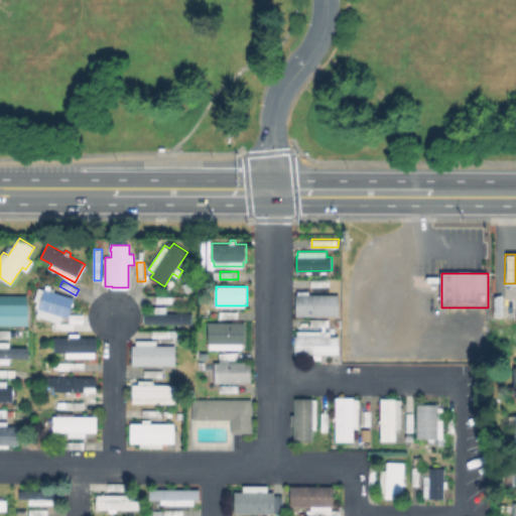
[(55,289),(54,291),(74,297),(68,318),(62,317),(61,321),(76,321),(76,330),(56,330),(55,323),(36,316),(45,288),(50,290),(51,287),(55,289)]
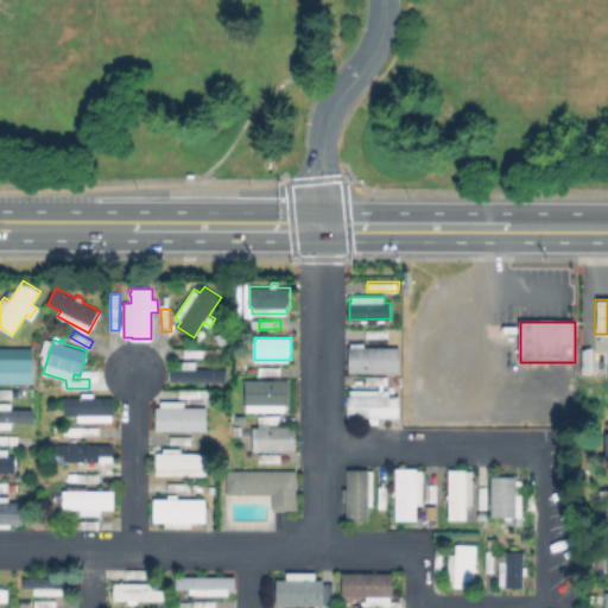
[(399,348),(398,373),(350,372),(352,347),(399,348)]
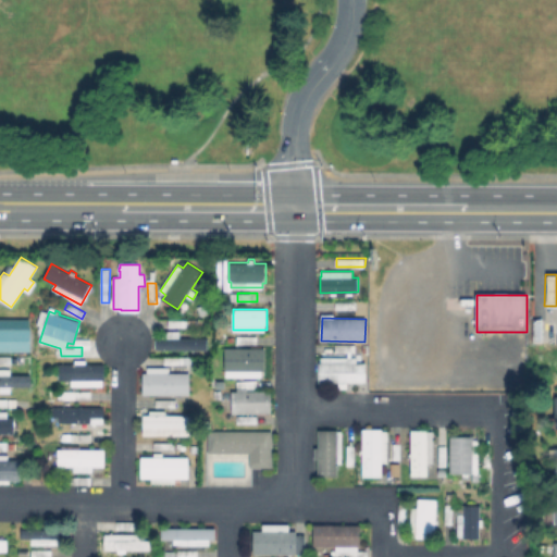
[(542,319),(542,343),(532,343),(532,319),(542,319)]
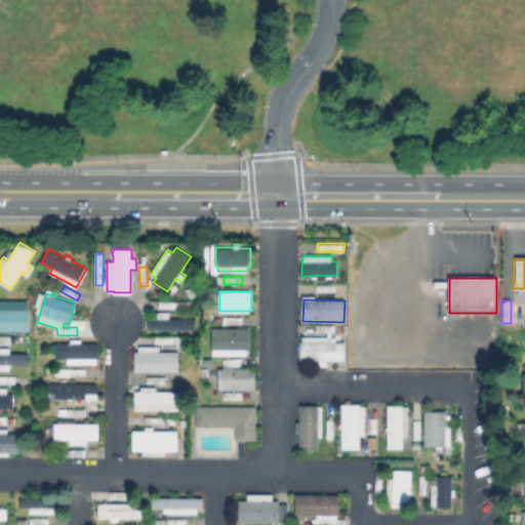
[(186,301),(186,310),(159,310),(159,301),(186,301)]
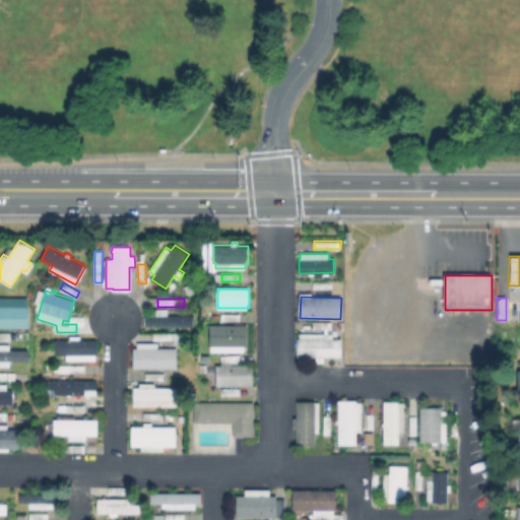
[(169,308),(168,316),(193,316),(193,325),(144,325),(144,318),(146,318),(146,316),(152,316),(152,309),(169,308)]
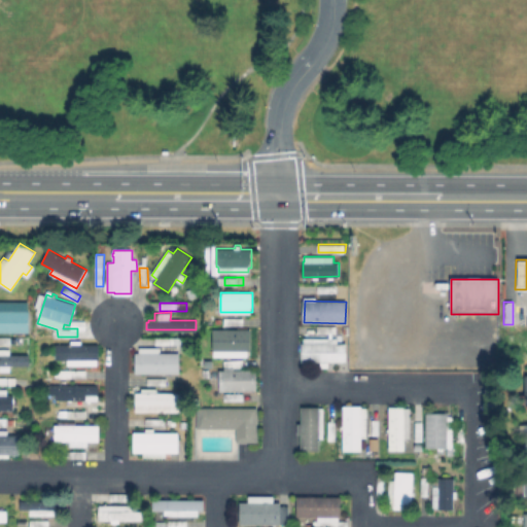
[(0,313),(7,313),(8,319),(32,319),(32,328),(0,328),(0,313)]
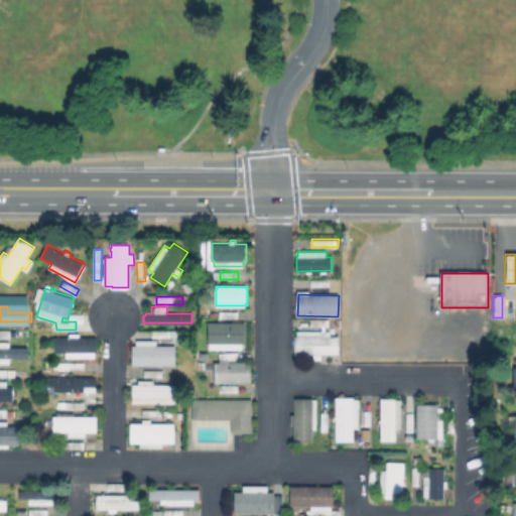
[(228,325),(228,328),(246,327),(246,341),(246,347),(216,349),(215,342),(206,343),(205,329),(221,328),(221,325),(228,325)]
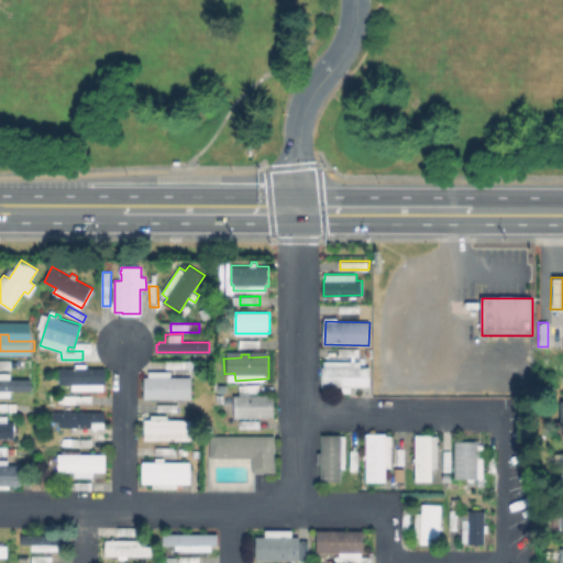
[(194,361),(194,370),(172,370),(172,376),(190,376),(191,398),(144,399),(144,377),(150,377),(148,371),(165,370),(166,361),(194,361)]
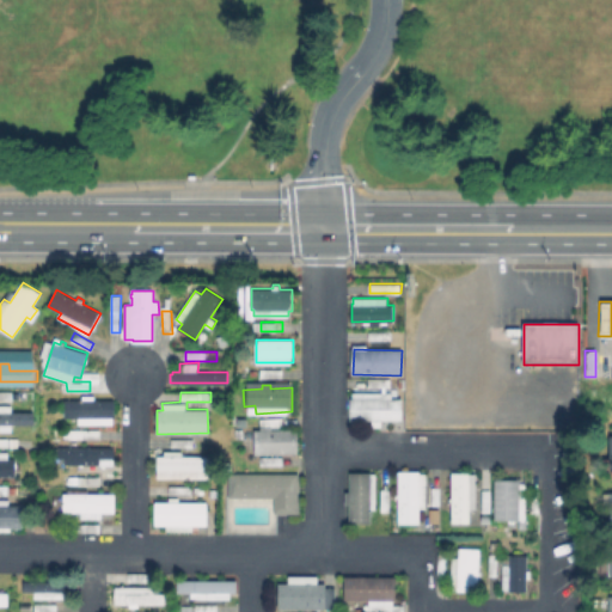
[(401,403),(401,421),(353,421),(353,393),(387,393),(387,403),(401,403)]
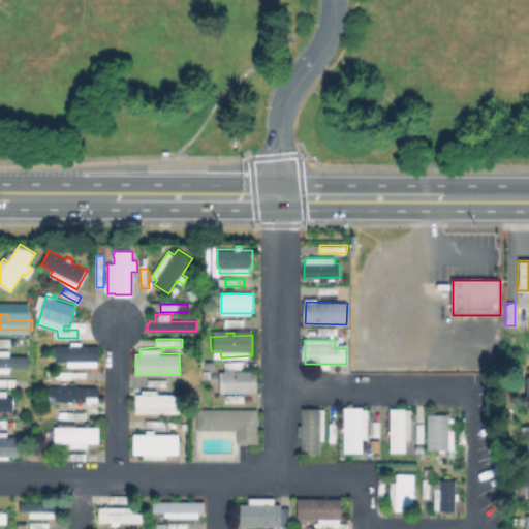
[(82,342),(82,346),(99,345),(99,361),(98,361),(98,366),(68,366),(68,361),(56,362),(56,346),(71,346),(71,342),(82,342)]
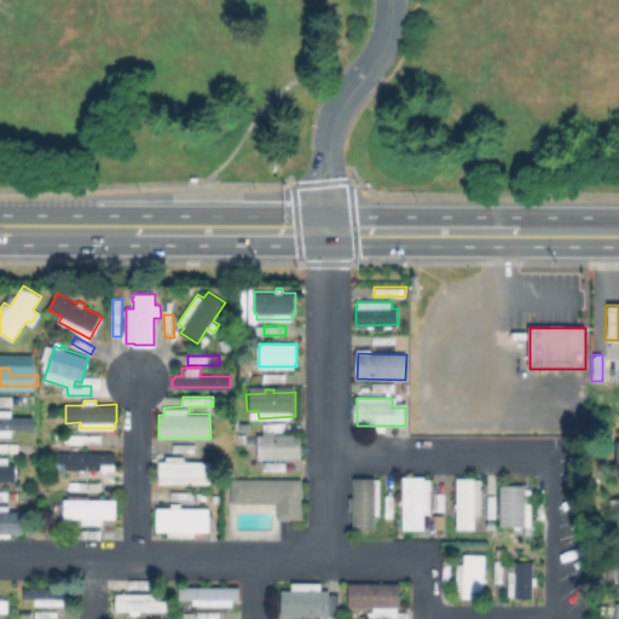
[(0,410),(12,410),(12,417),(22,417),(22,427),(0,427),(0,410)]
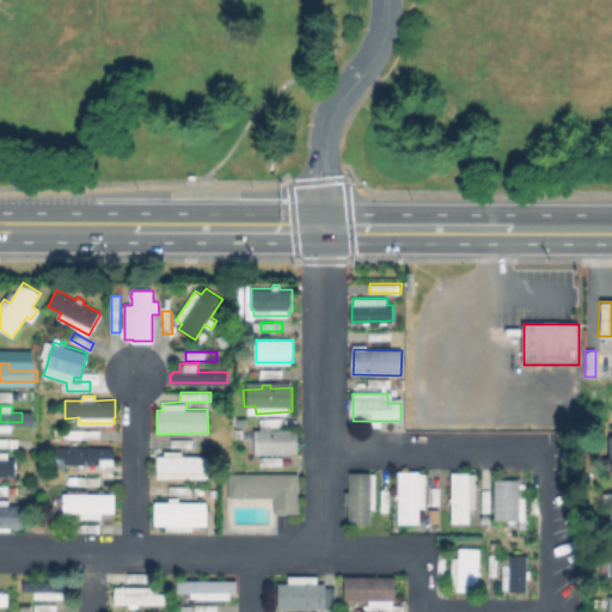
[(299,433),(299,445),(297,444),(297,448),(294,448),(294,451),(275,451),(275,446),(243,447),(243,434),(285,434),(285,432),(294,432),(294,433),(299,433)]
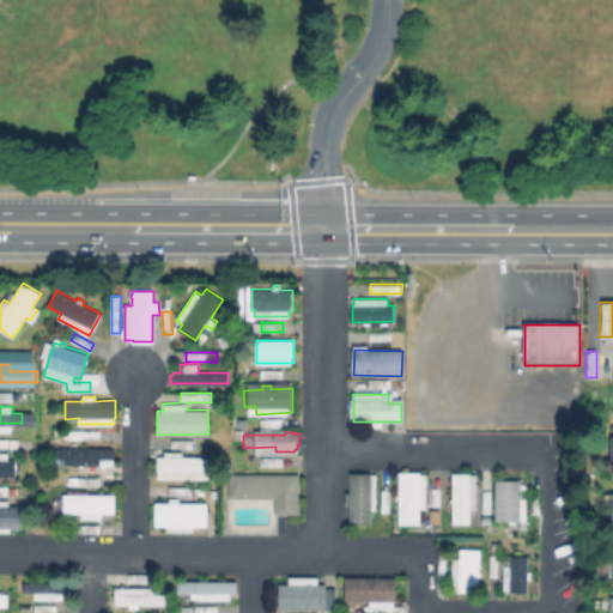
[(115,449),(115,465),(90,465),(90,459),(78,459),(78,465),(65,465),(65,459),(58,459),(58,448),(115,449)]
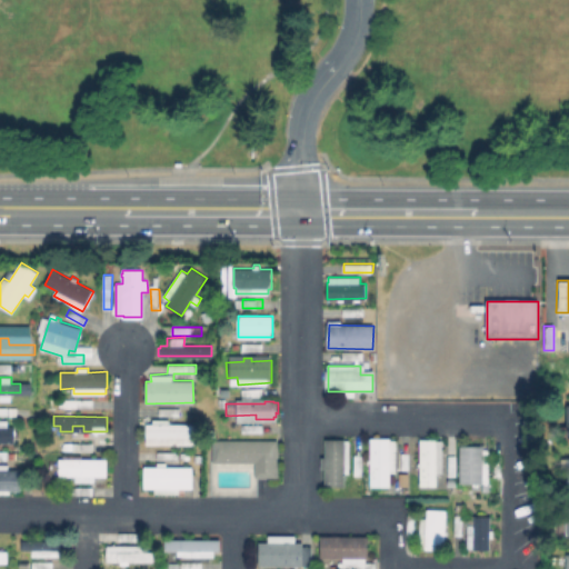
[(0,418),(9,419),(8,426),(16,426),(15,443),(0,442),(0,418)]
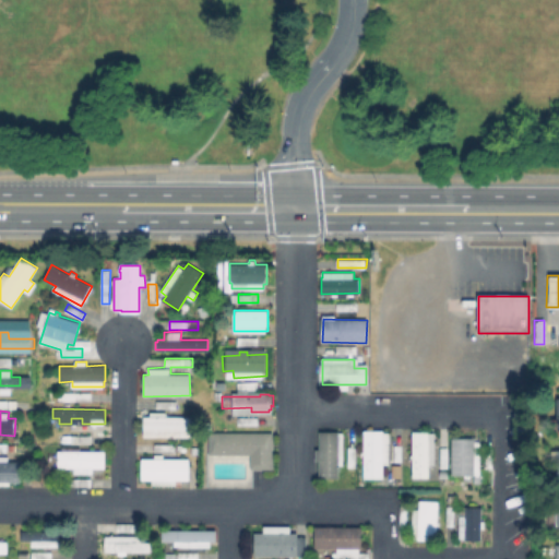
[(177,413),(177,419),(181,419),(181,416),(186,416),(185,419),(194,420),(194,432),(142,430),(142,419),(143,419),(144,412),(177,413)]
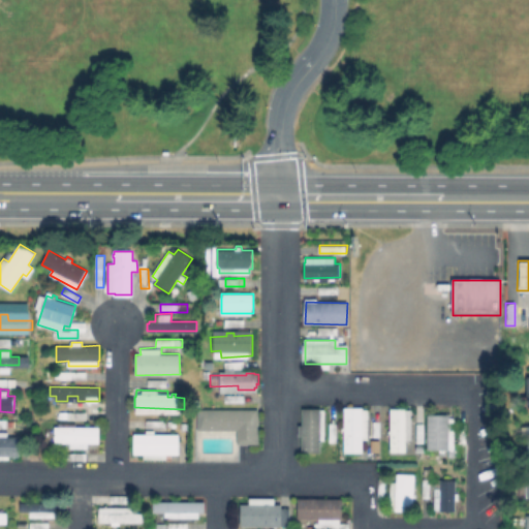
[(245,395),(245,403),(217,403),(217,395),(245,395)]
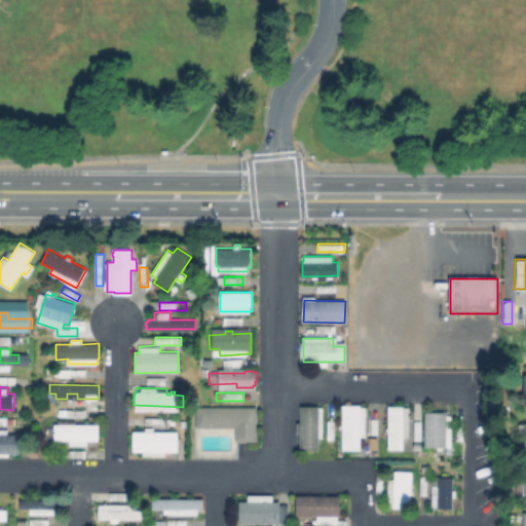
[(366,407),(367,437),(361,437),(361,449),(343,449),(343,405),(362,405),(362,407),(366,407)]
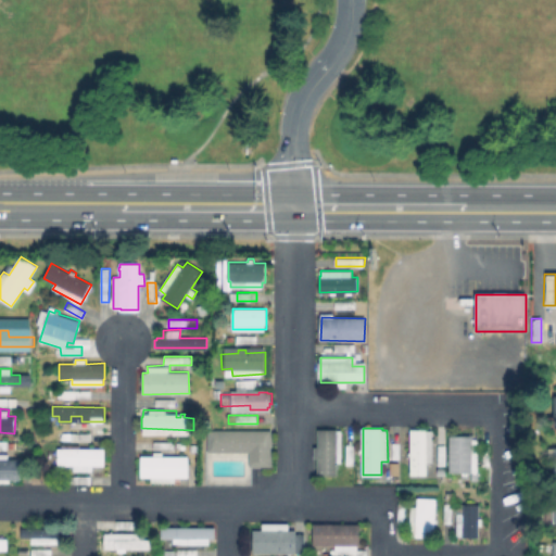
[(342,430),(342,462),(336,462),(336,475),(319,475),(319,457),(315,457),(315,446),(318,446),(318,429),(337,429),(337,430),(342,430)]
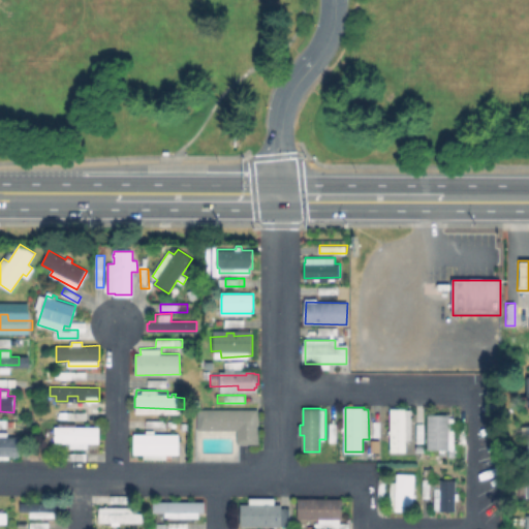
[(258,409),(257,443),(238,443),(238,430),(198,430),(198,409),(258,409)]
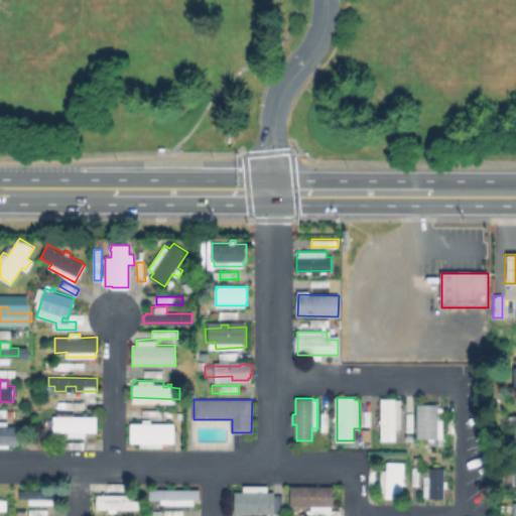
[(401,400),(401,434),(397,434),(397,440),(381,440),(381,400),(401,400)]
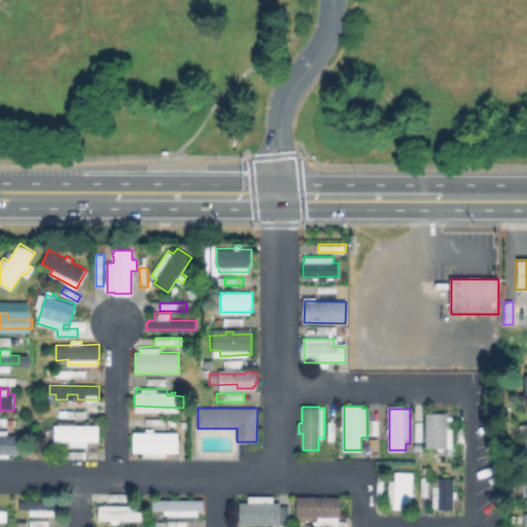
[(452,415),(452,448),(426,448),(426,415),(452,415)]
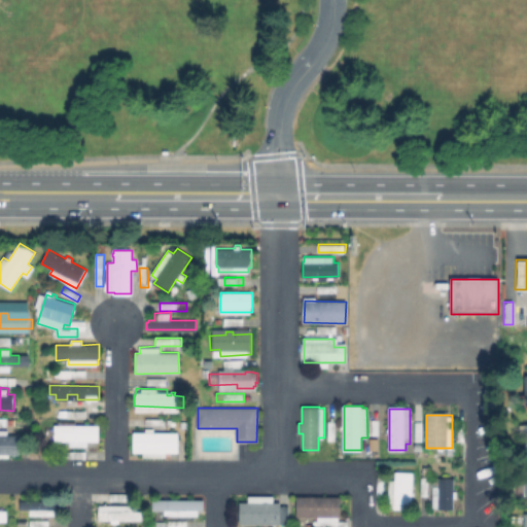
[(463,421),(463,442),(454,442),(454,420),(463,421)]
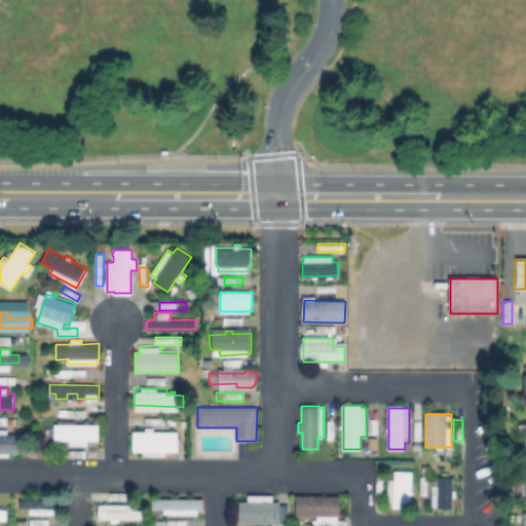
[(99,424),(99,446),(70,446),(70,440),(54,440),(54,425),(99,424)]
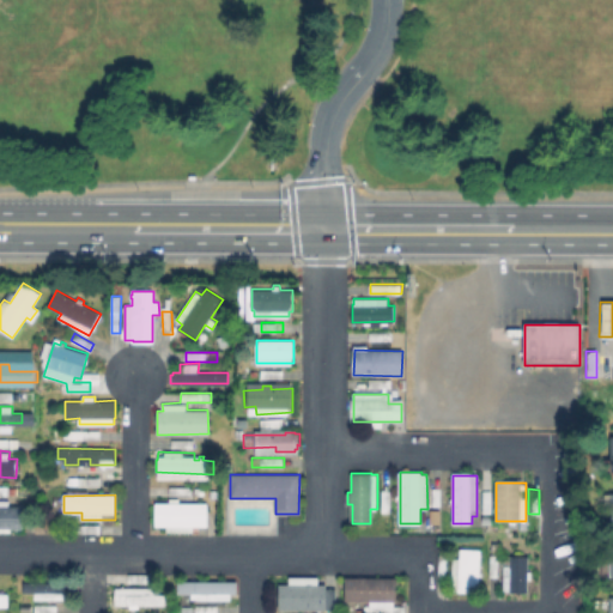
[(178,498),(178,503),(207,503),(207,526),(194,526),(194,532),(167,532),(167,527),(156,527),(156,503),(169,503),(170,498),(178,498)]
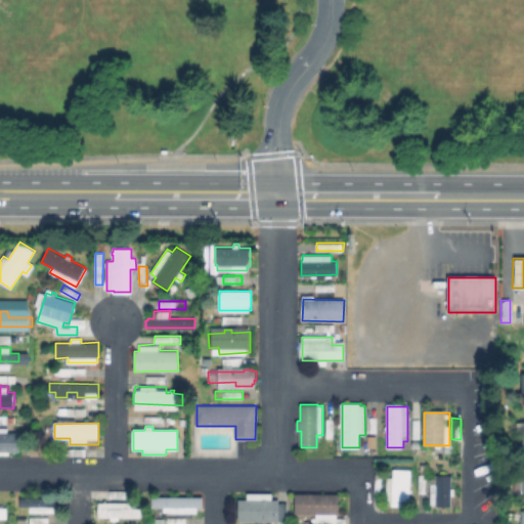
[(0,427),(7,428),(7,432),(19,432),(19,437),(20,437),(20,442),(18,442),(18,451),(9,451),(9,454),(0,454),(0,427)]
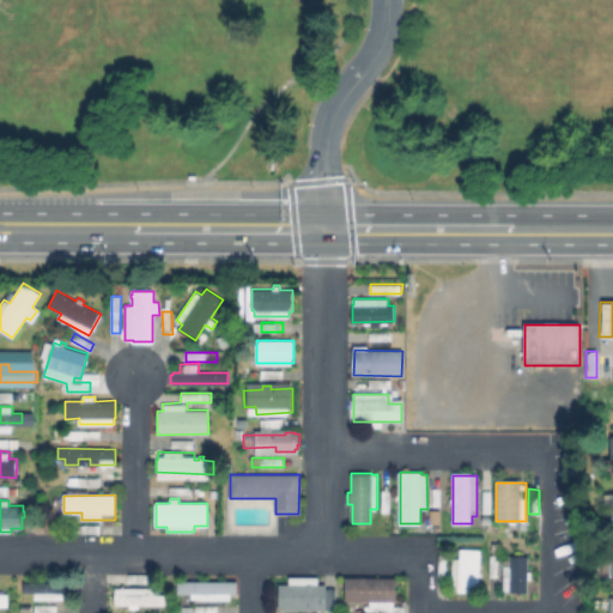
[(481,548),(480,574),(483,574),(483,577),(479,577),(479,592),(451,590),(453,558),(461,558),(461,548),(481,548)]
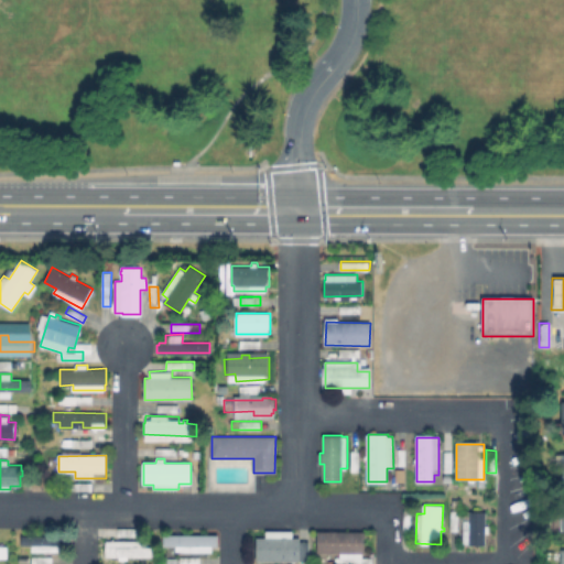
[(486,516),(486,544),(464,544),(464,525),(473,525),(473,516),(486,516)]
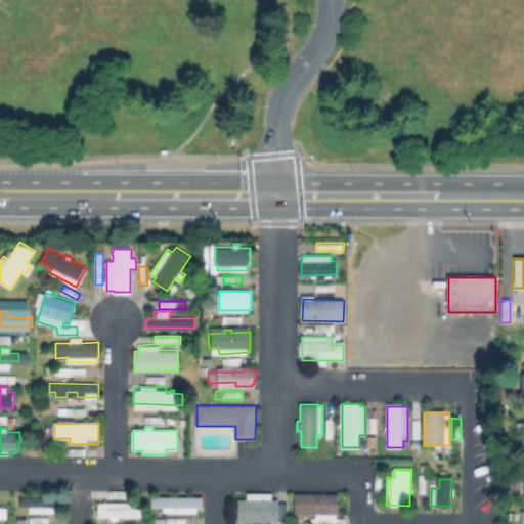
[(338,494),(338,514),(331,514),(331,518),(332,518),(332,523),(312,523),(312,518),(316,518),(316,514),(296,514),(296,493),(338,494)]
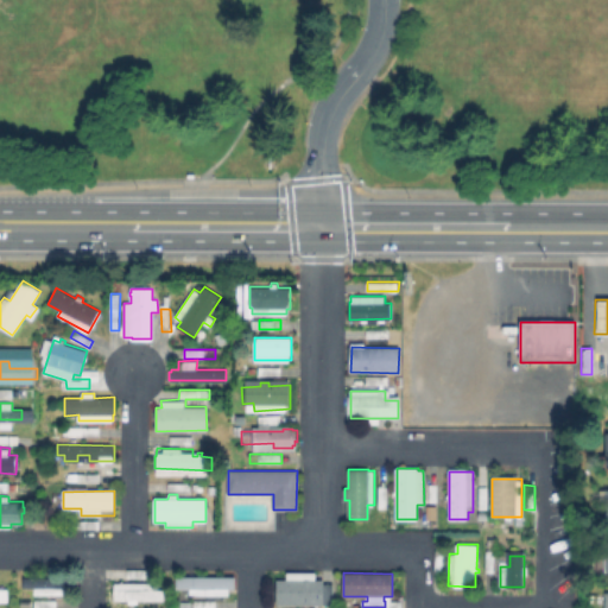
[(235,576),(235,588),(229,588),(229,595),(190,596),(190,588),(177,589),(177,577),(235,576)]
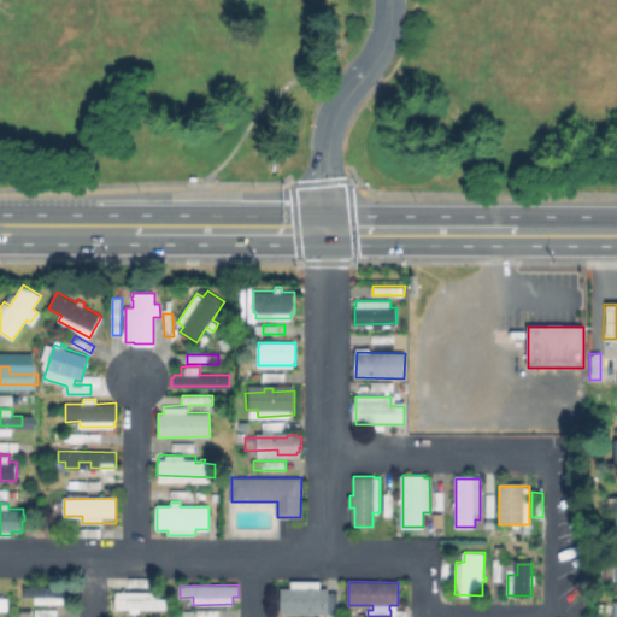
[(74,587),(74,597),(71,597),(70,603),(36,603),(36,597),(24,597),(24,586),(74,587)]
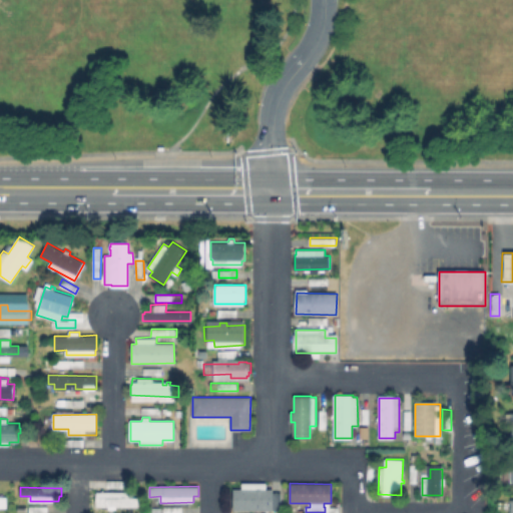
[(137,497),(138,506),(116,505),(116,510),(108,510),(108,507),(96,507),(96,491),(129,491),(129,497),(137,497)]
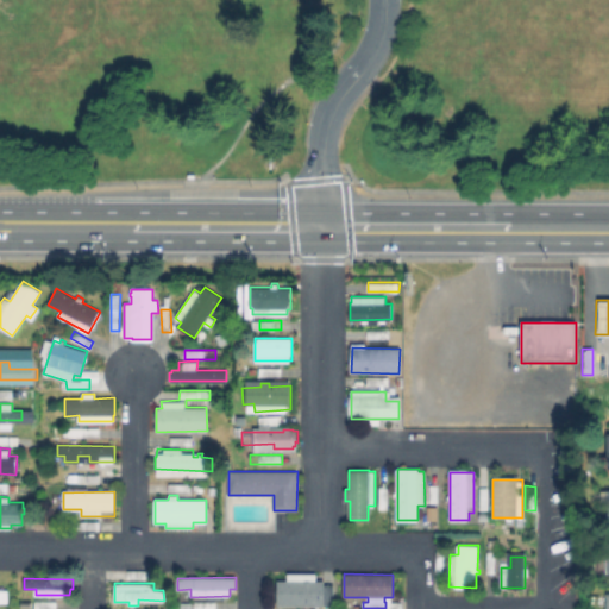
[(313,584),(313,591),(331,591),(331,602),(276,602),(276,591),(278,591),(278,584),(313,584)]
